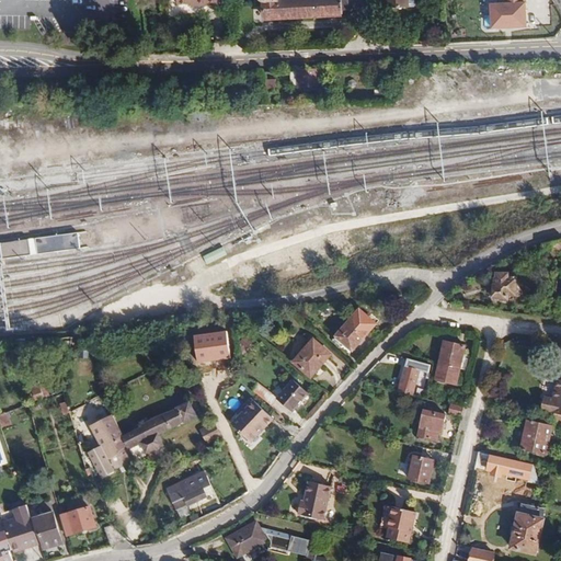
[(348,11),(348,2),(351,2),(350,0),(260,0),(261,0),(263,1),(263,21),(342,16),(342,11),(348,11)]
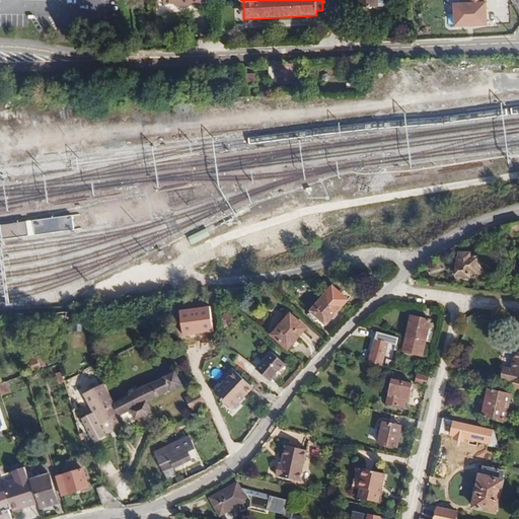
[(464,0),(464,1),(454,1),(454,26),(488,24),(486,0),(464,0)]
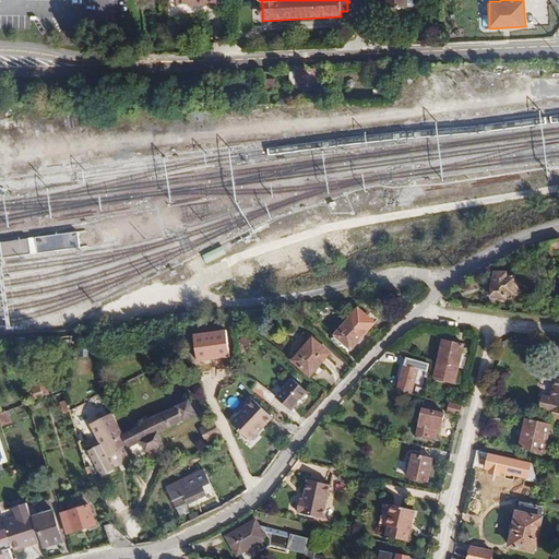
[(456,200),(464,199),(462,183),(454,183),(456,200)]
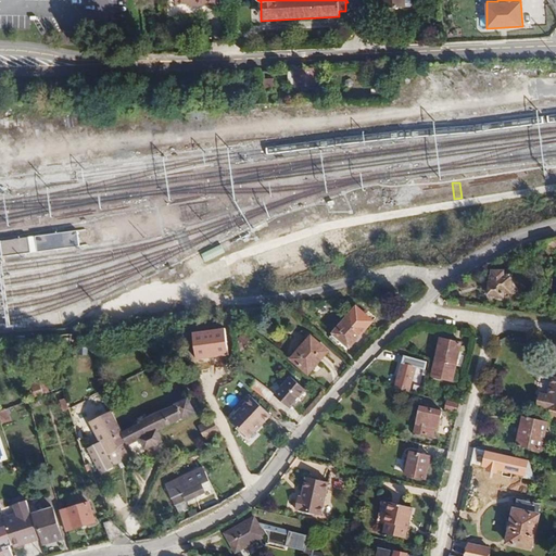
[(433,214),(436,230),(443,229),(441,213),(433,214)]
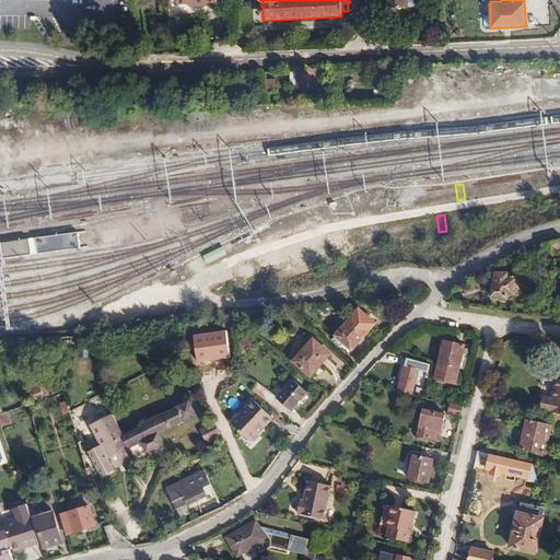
[(0,258),(79,248),(78,233),(0,242),(0,258)]
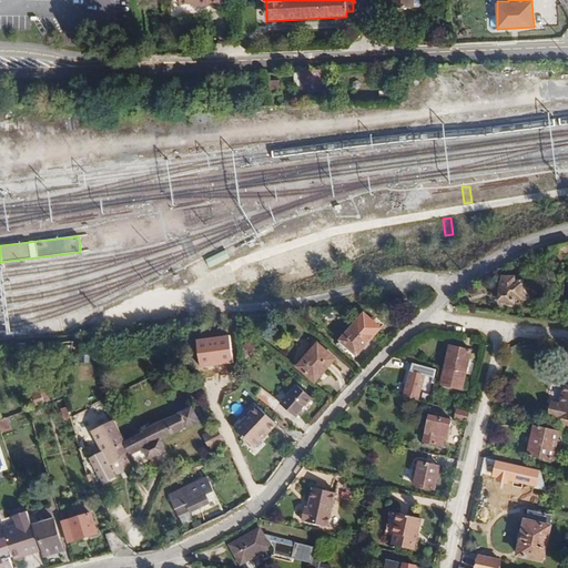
[(567,253),(567,242),(555,245),(557,256),(567,253)]
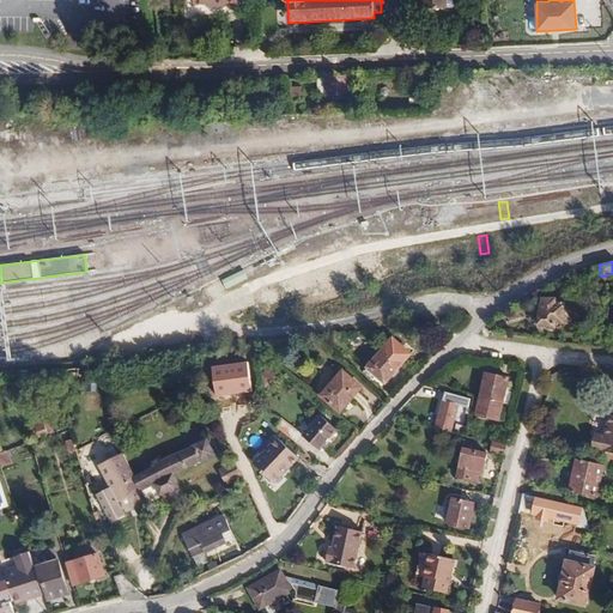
[(372,278),(368,262),(360,263),(365,280),(372,278)]
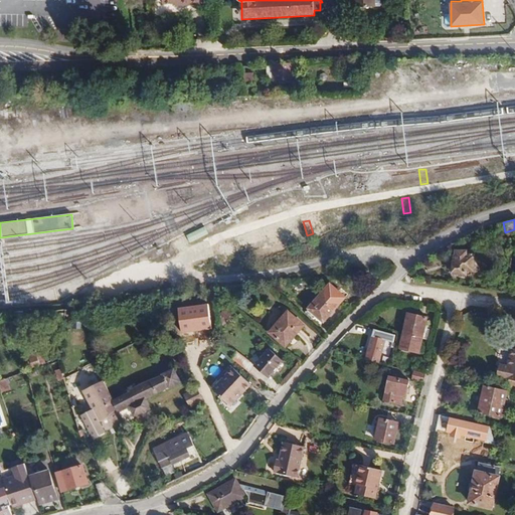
[(190,243),(208,234),(204,226),(185,235),(190,243)]
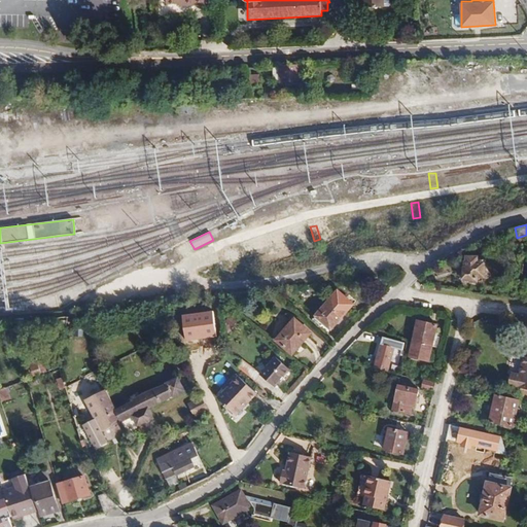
[(464,268),(464,283),(479,283),(479,279),(486,279),(486,261),(479,260),(479,256),(466,256),(465,268),(464,268)]
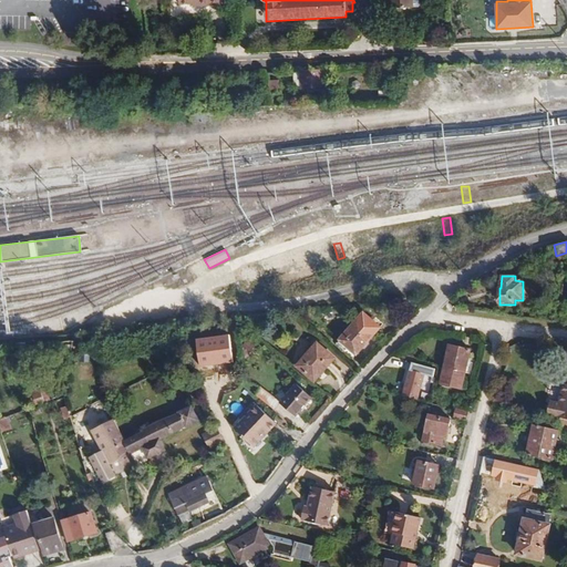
[(404,309),(403,298),(388,299),(389,310),(404,309)]
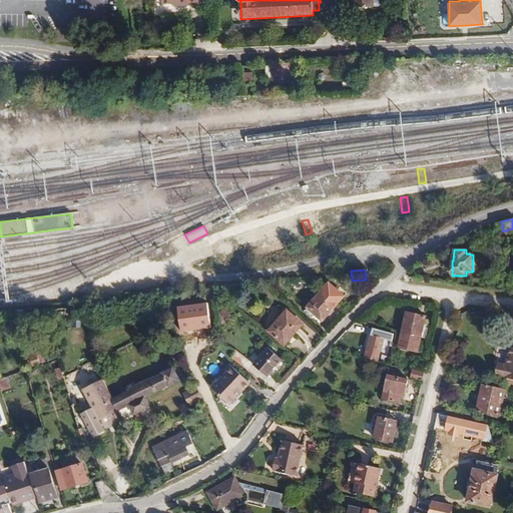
[(322,322),(339,303),(323,289),(307,308),(315,316),(322,322)]
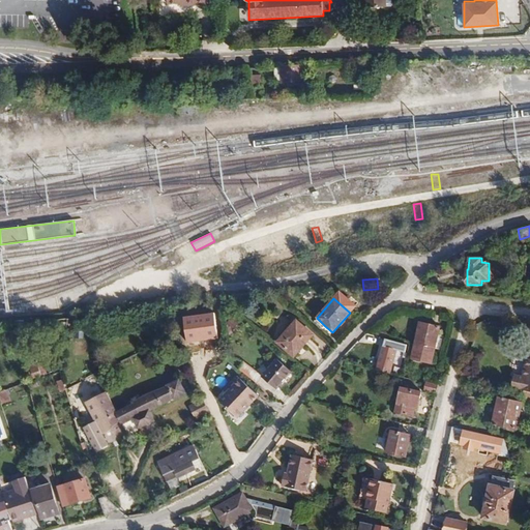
[(216,313),(184,317),(187,344),(219,340),(216,313)]
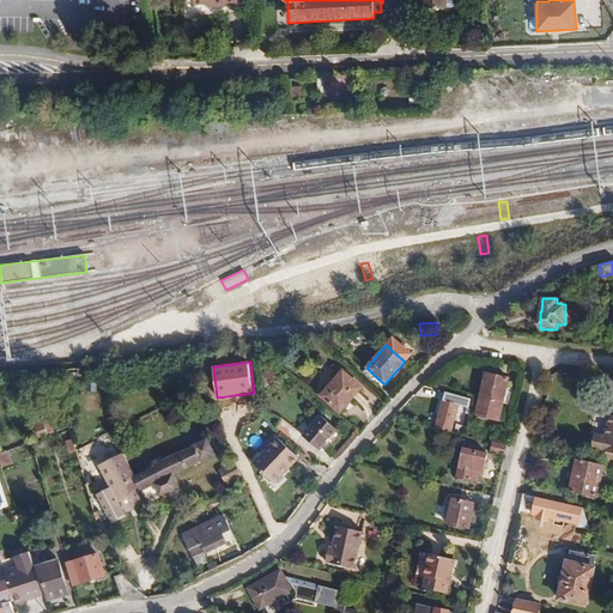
[(376,377),(366,368),(362,371),(372,382),(376,377)]
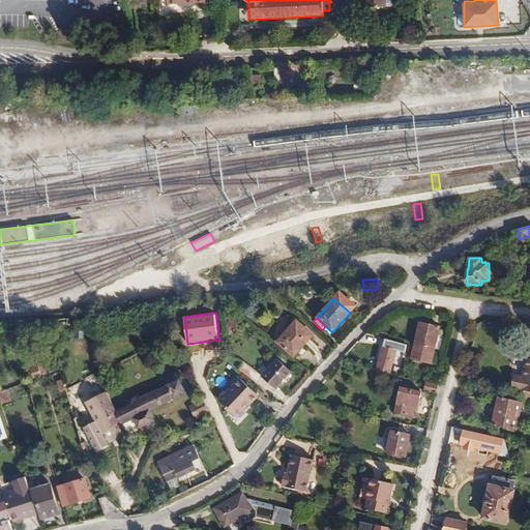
[(293,358),(314,335),(295,319),(275,342),(293,358)]
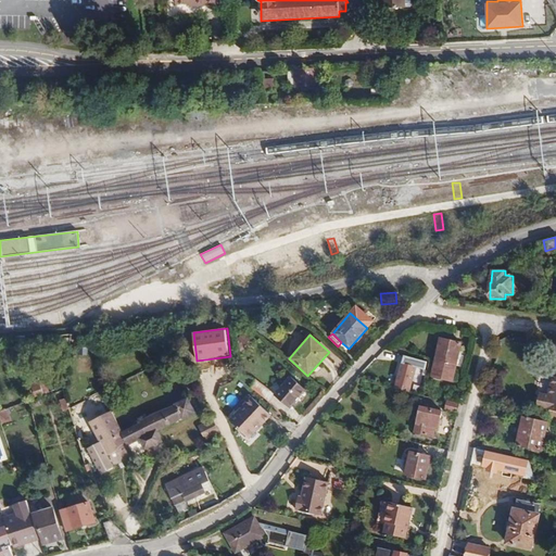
[(248,336),(237,339),(240,346),(250,343),(248,336)]
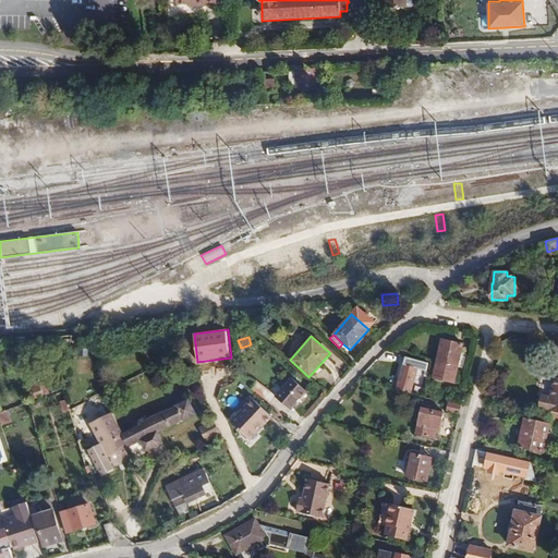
[(441,340),(433,378),(455,384),(463,346),(441,340)]
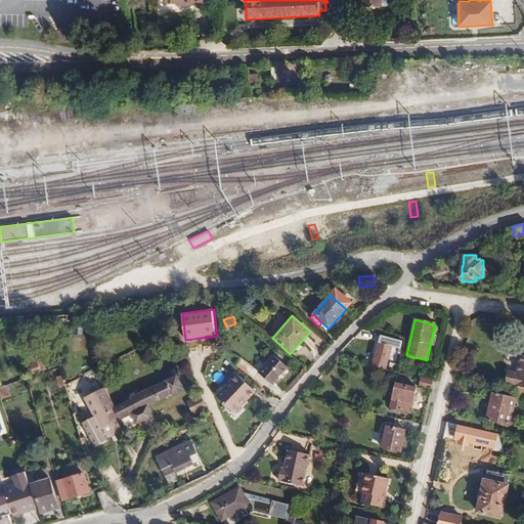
[(386,369),(393,347),(399,349),(401,343),(381,336),(373,365),(386,369)]
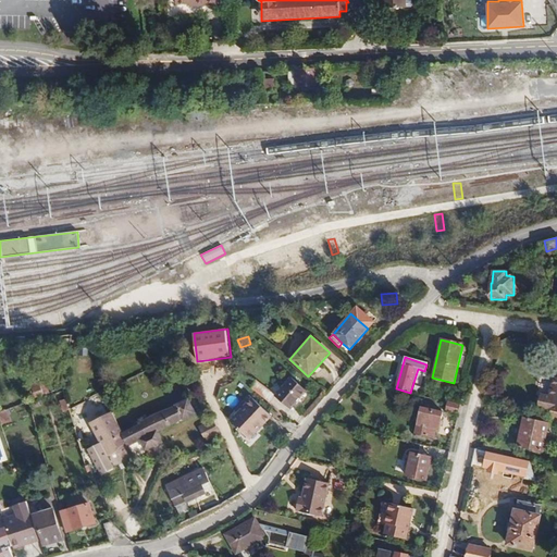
[(257,381),(240,372),(236,381),(252,388),(257,381)]
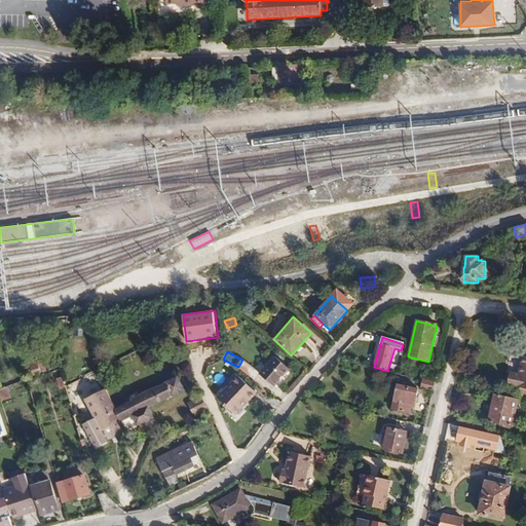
[(274,386),(289,369),(274,357),(260,373),(274,386)]
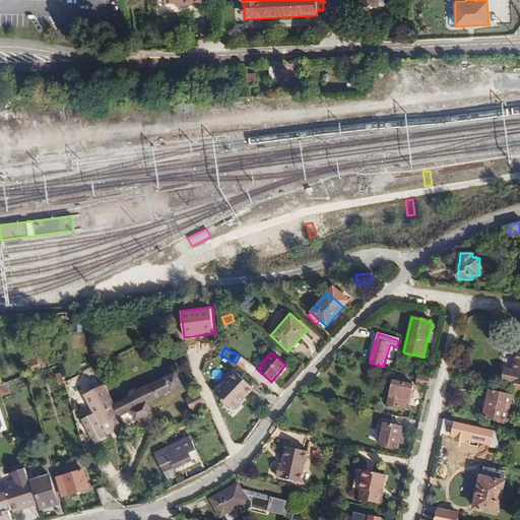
[(519,383),(519,352),(518,352),(514,371),(505,369),(502,379),(515,382),(519,383)]
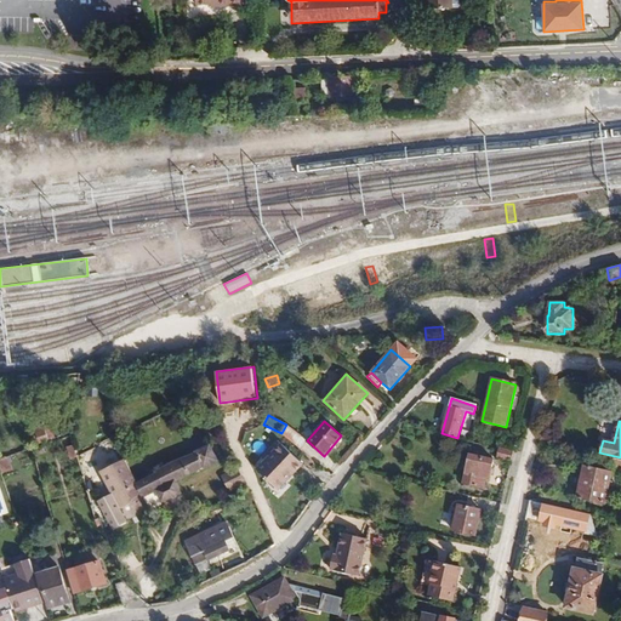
[(53,438),(49,422),(39,426),(39,427),(34,428),(36,434),(39,442),(40,444),(47,442),(47,439),(53,438)]
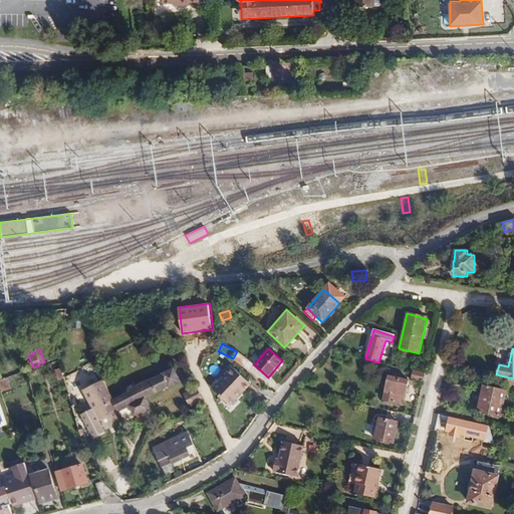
[(253,364),(237,351),(233,358),(248,371),(253,364)]
